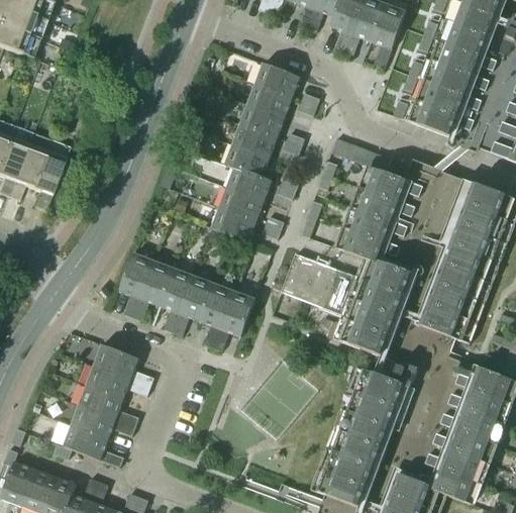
[(0,0),(0,45),(32,58),(54,0),(0,0)]
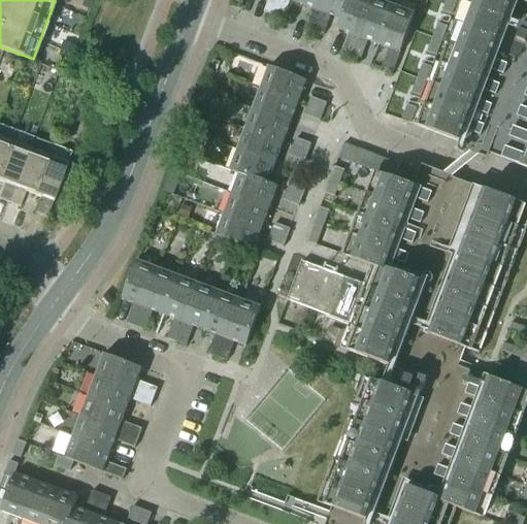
[(273,12),(277,0),(267,0),(264,9),(273,12)]
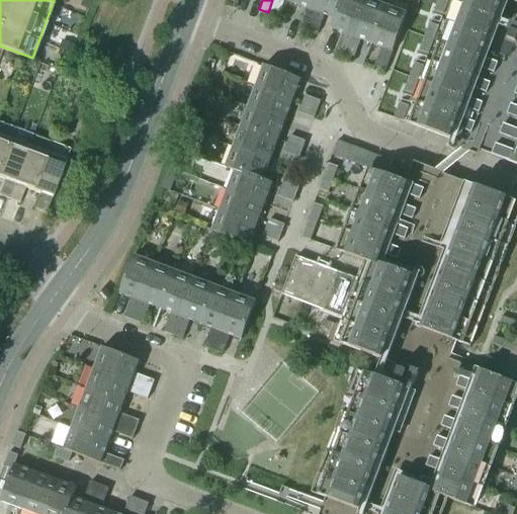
[(295,1),(295,0),(272,0),(268,12),(278,16),(284,0),(292,0),(295,1)]
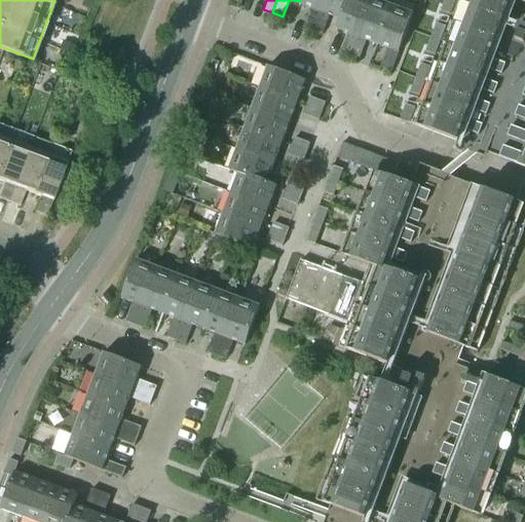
[(313,28),(324,0),(300,0),(300,1),(311,5),(304,24),(313,28)]
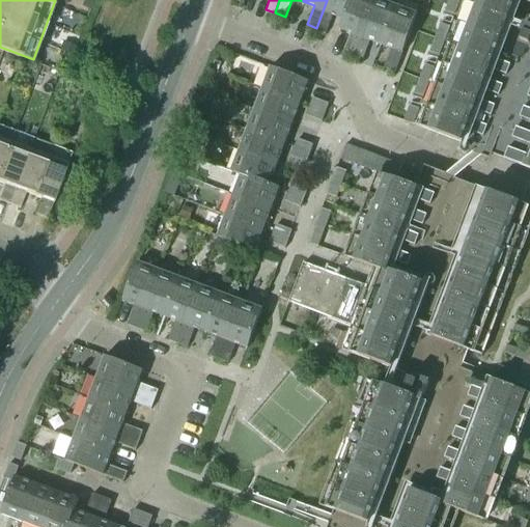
[(327,0),(316,28),(326,31),(333,12),(343,16),(344,17),(351,0),(327,0)]
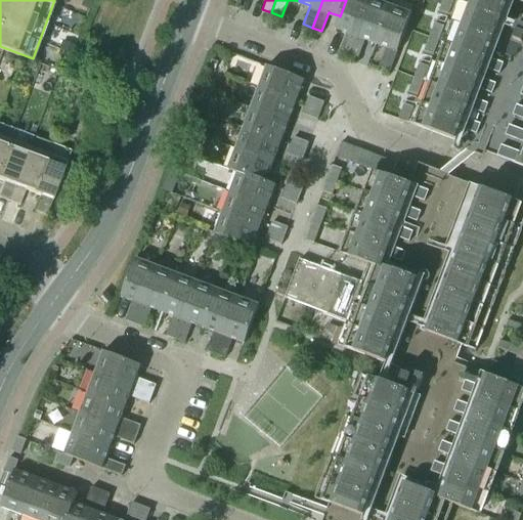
[(349,52),(368,0),(346,0),(340,16),(339,15),(335,26),(347,30),(340,49),(349,52)]
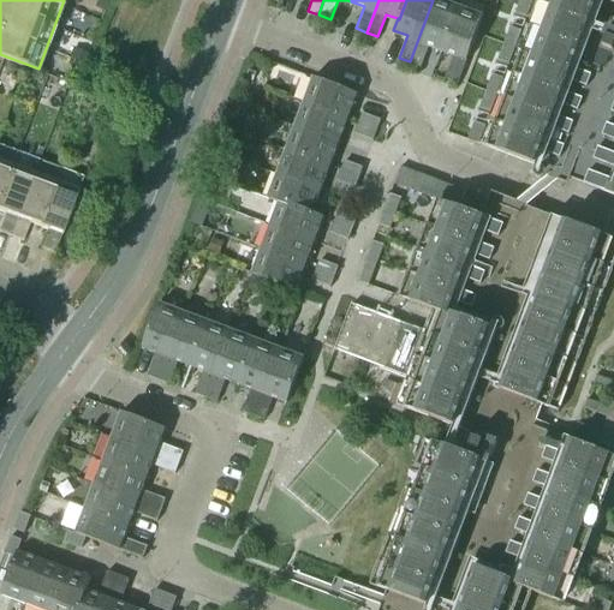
[(443,49),(460,5),(448,0),(433,0),(410,61),(421,66),(429,43),(443,49)]
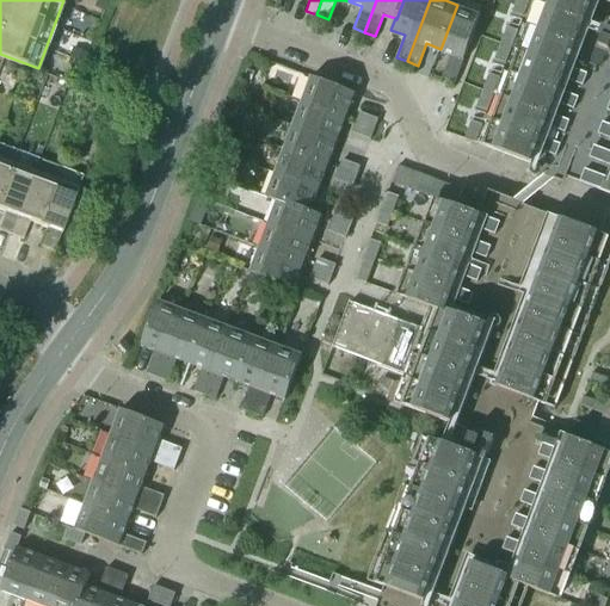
[(544,0),(490,146),(609,190),(609,0),(544,0)]
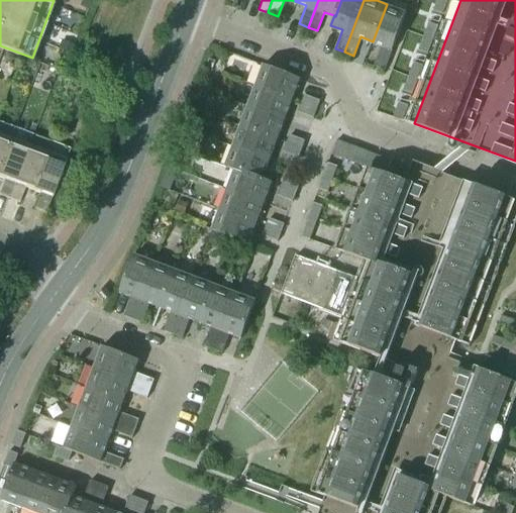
[(443,12),(447,0),(437,0),(434,8),(443,12)]
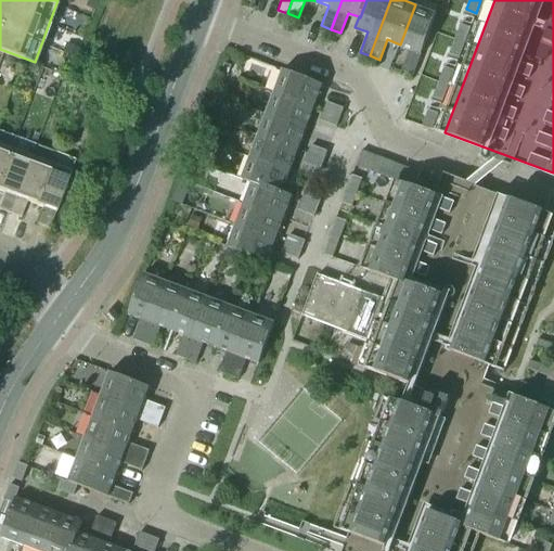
[(413,73),(437,12),(415,4),(400,45),(410,48),(402,68),(413,73)]
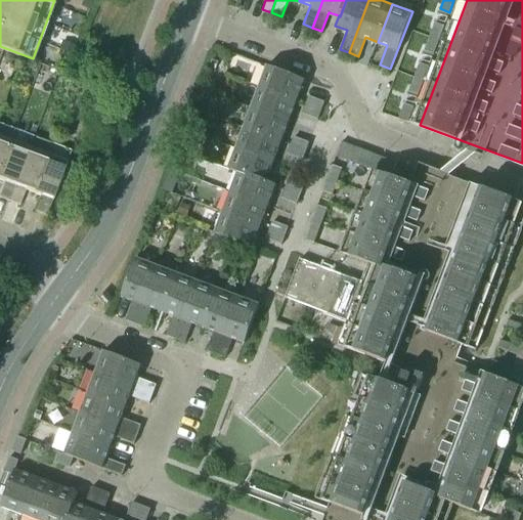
[(434,52),(445,24),(435,20),(425,49),(434,52)]
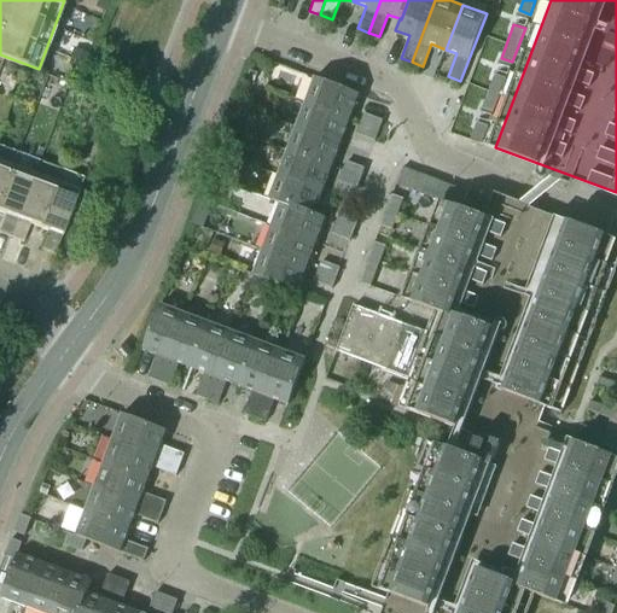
[(494,110),(507,76),(495,71),(483,105),(494,110)]
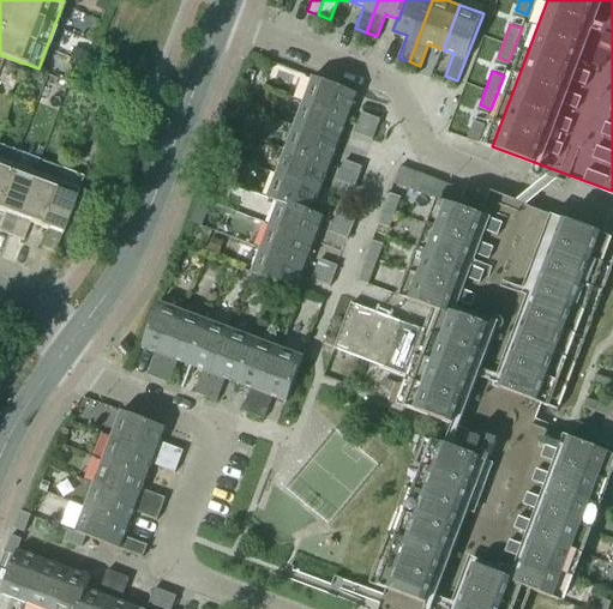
[(349,116),(359,91),(314,74),(305,100),(349,116)]
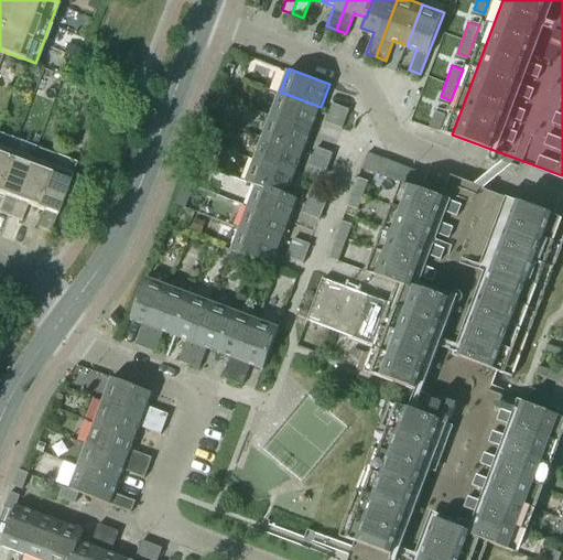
[(312,129),(321,107),(280,92),(271,114),(312,129)]
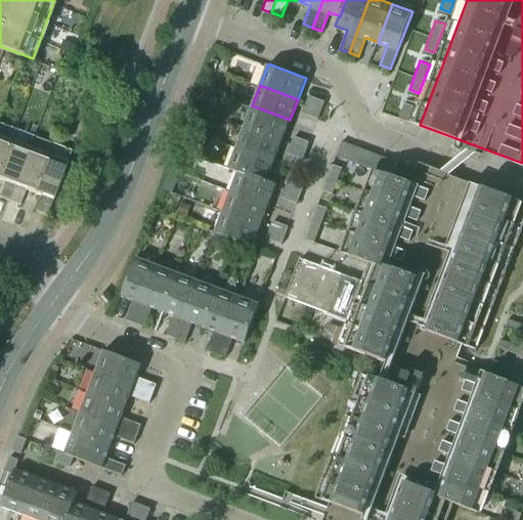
[(321,109),(324,99),(310,93),(306,102),(321,109)]
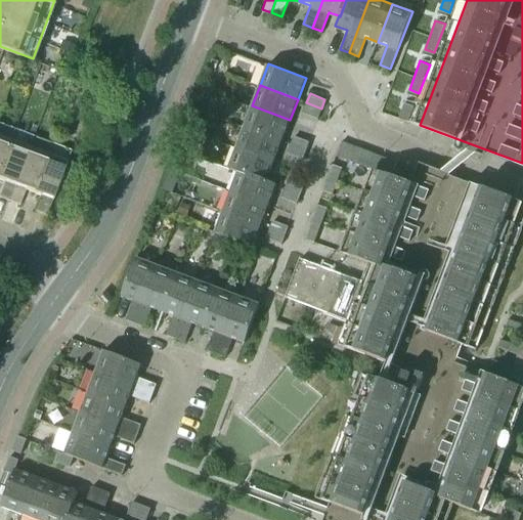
[(409,117),(415,104),(404,101),(399,117),(411,122),(413,118),(409,117)]
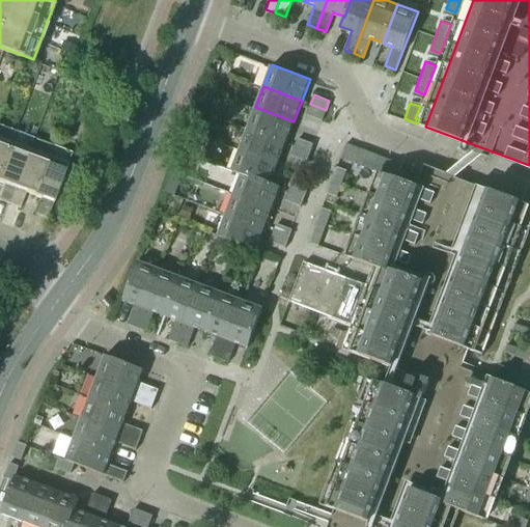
[(323,118),(326,110),(310,104),(307,113),(323,118)]
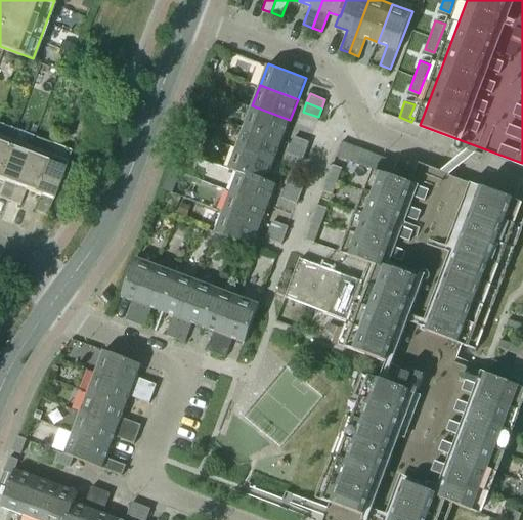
[(282,139),(290,120),(252,105),(245,125),(282,139)]
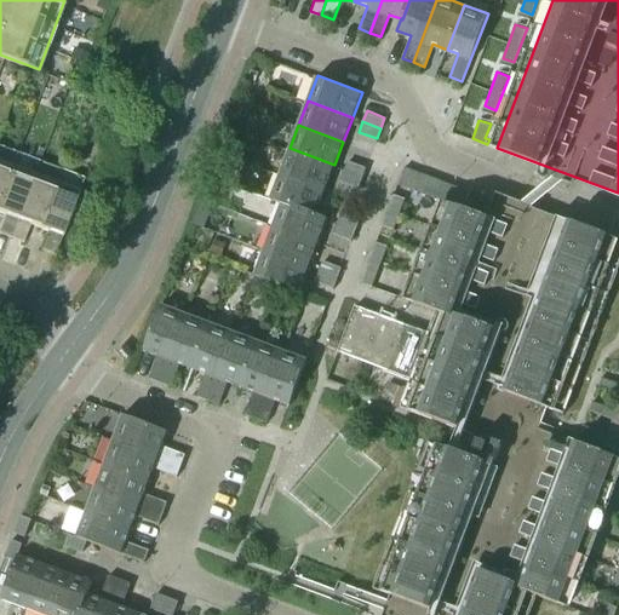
[(325,189),(334,165),(290,148),(280,172),(325,189)]
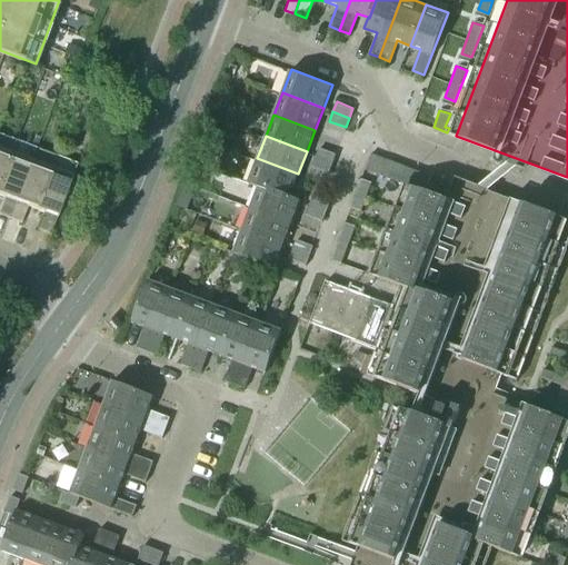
[(0,180),(13,145),(0,139),(0,180)]
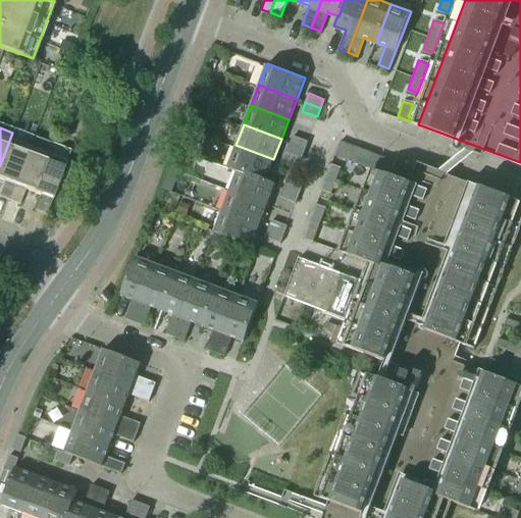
[(0,194),(9,198),(31,140),(12,133),(0,165),(0,176),(4,178),(0,189),(0,194)]
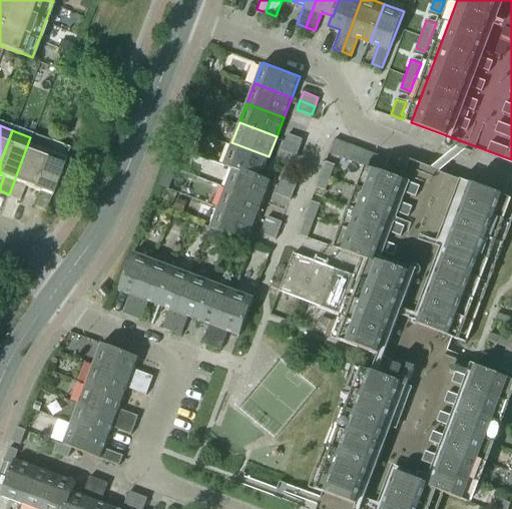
[(300,145),(303,136),(289,131),(285,140),(300,145)]
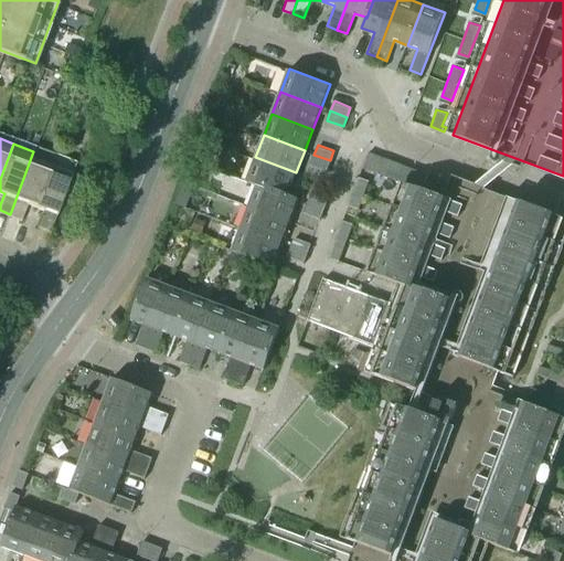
[(401,168),(402,163),(386,158),(385,162),(374,158),(376,154),(368,150),(362,166),(406,182),(423,189),(429,173),(413,168),(411,172),(401,168)]
